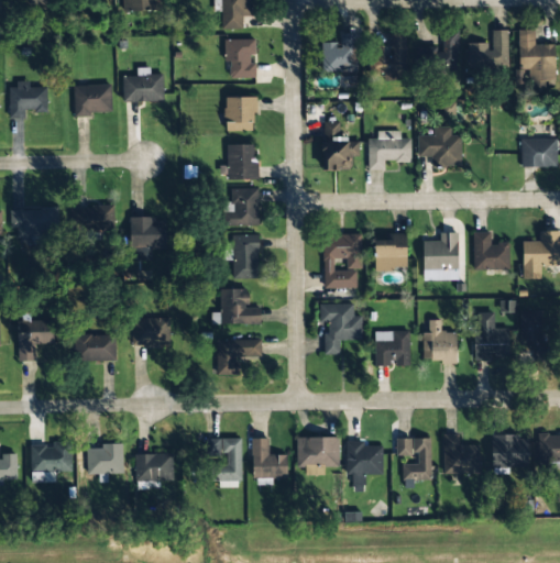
[(162,11),(162,0),(124,0),(124,11),(162,11)]
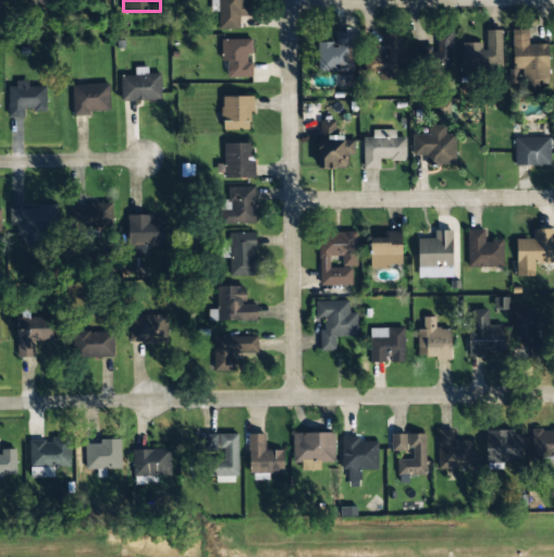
[(250,16),(250,0),(222,0),(222,29),(244,29),(244,16),(250,16)]
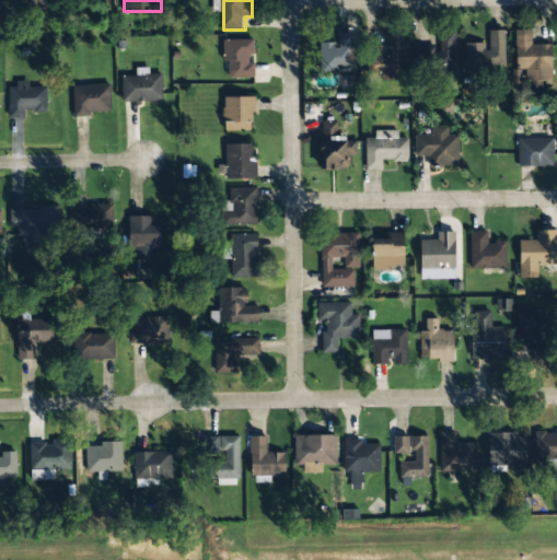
[(456,71),(456,30),(441,30),(441,48),(419,48),(418,71),(456,71)]
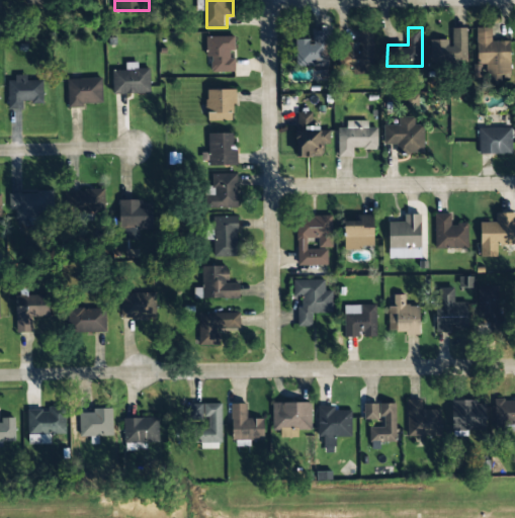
[(468,27),(452,27),(452,39),(432,39),(432,64),(468,64),(468,27)]
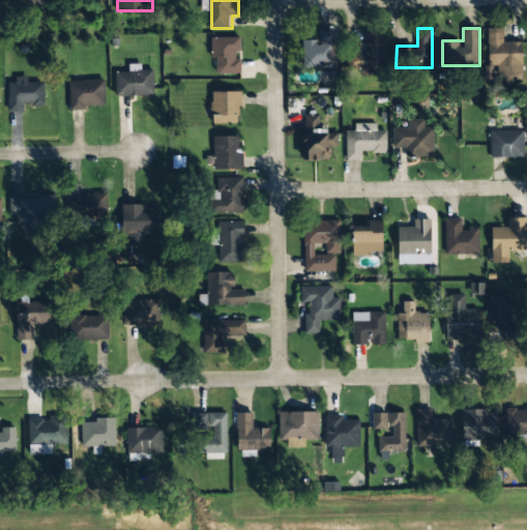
[(505,28),(490,29),(491,66),(487,66),(487,82),(515,81),(514,77),(525,76),(525,41),(505,42),(505,28)]
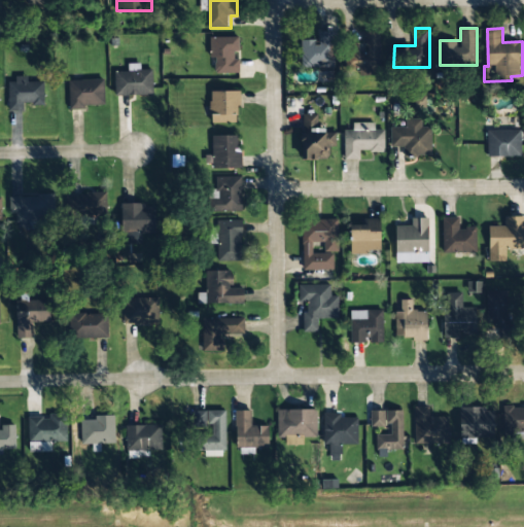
[(364,30),(364,42),(346,43),(347,68),(359,68),(359,74),(382,74),(380,30),(364,30)]
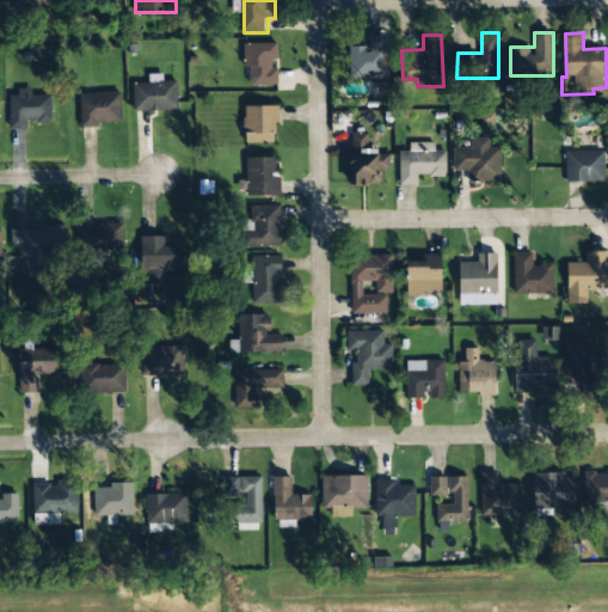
[(351,46),(351,79),(388,79),(388,36),(369,36),(369,46),(351,46)]
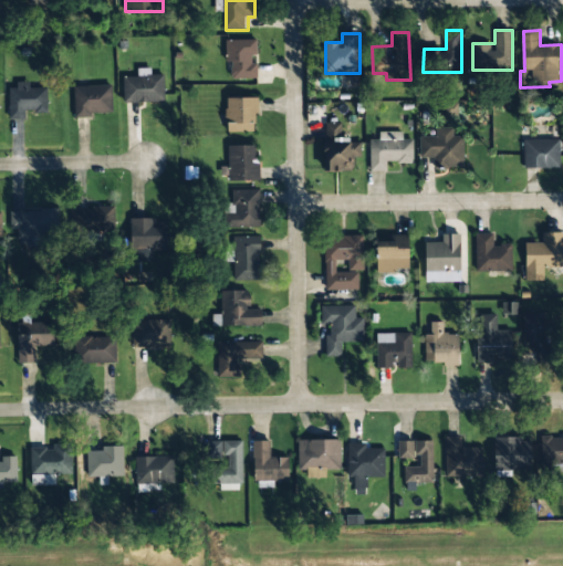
[(229,40),(229,77),(257,77),(257,40),(229,40)]
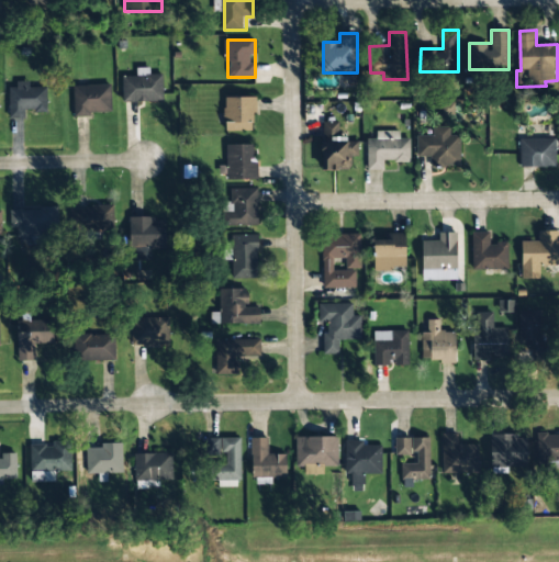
[(124,75),(124,101),(164,101),(164,75),(124,75)]
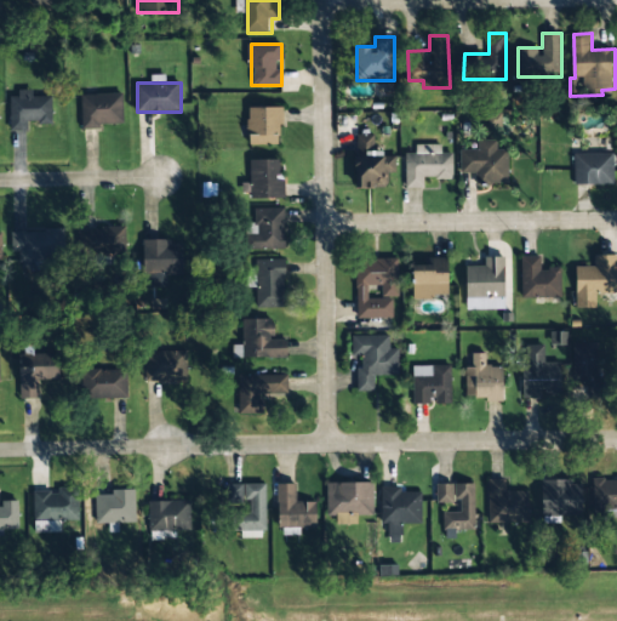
[(53,93),(13,92),(12,130),(28,131),(28,121),(52,121),(53,93)]
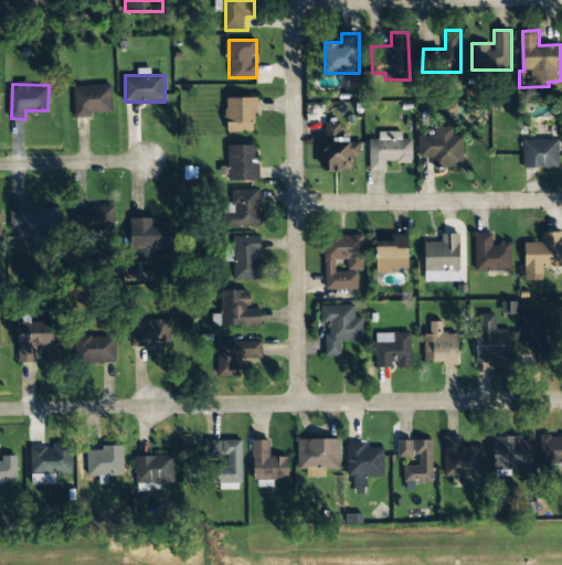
[(75,85),(75,115),(113,115),(113,85),(75,85)]
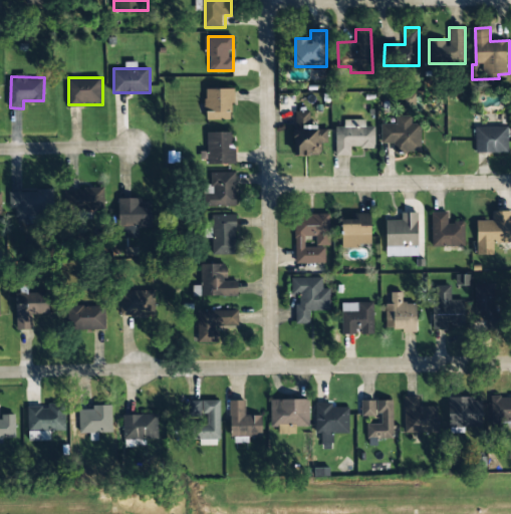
[(206,119),(233,119),(233,88),(206,88),(206,119)]
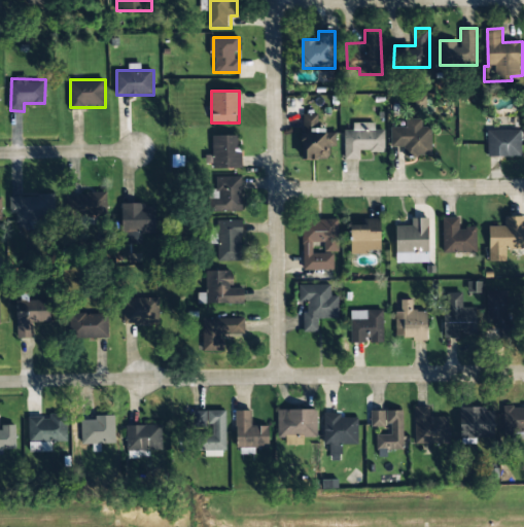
[(431,155),(432,127),(422,126),(423,118),(407,118),(407,127),(392,126),(392,146),(406,146),(406,154),(431,155)]
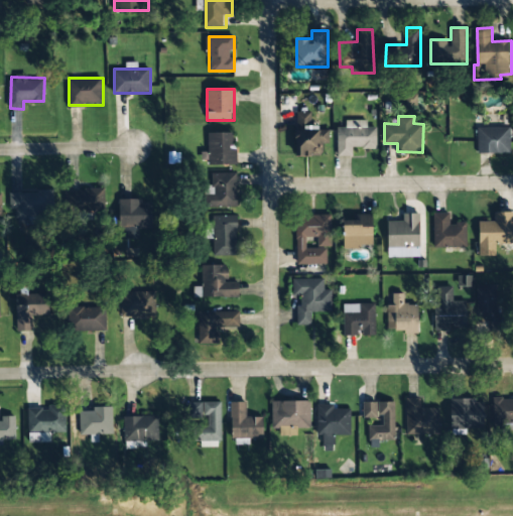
[(339,155),(353,155),(353,147),(378,147),(378,126),(339,126),(339,155)]
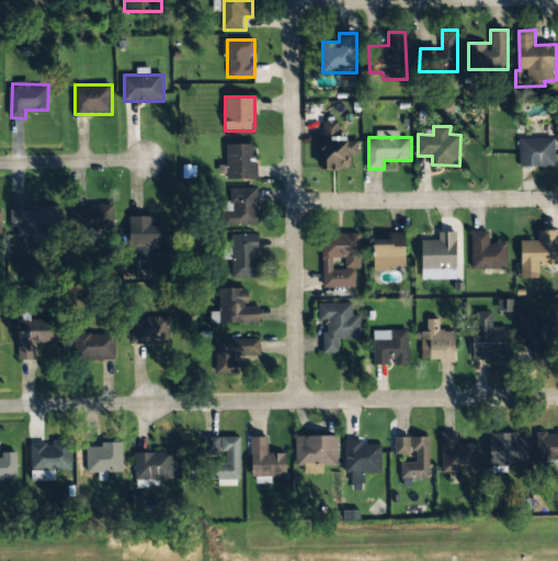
[(557,167),(557,138),(521,139),(522,168),(557,167)]
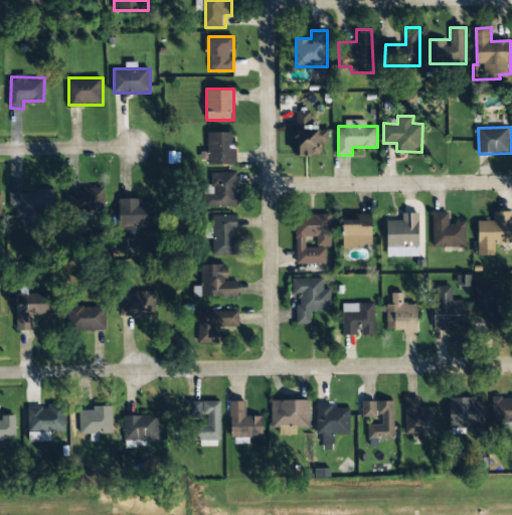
[(322,155),(322,143),(329,143),(330,128),(297,128),(297,155),(322,155)]
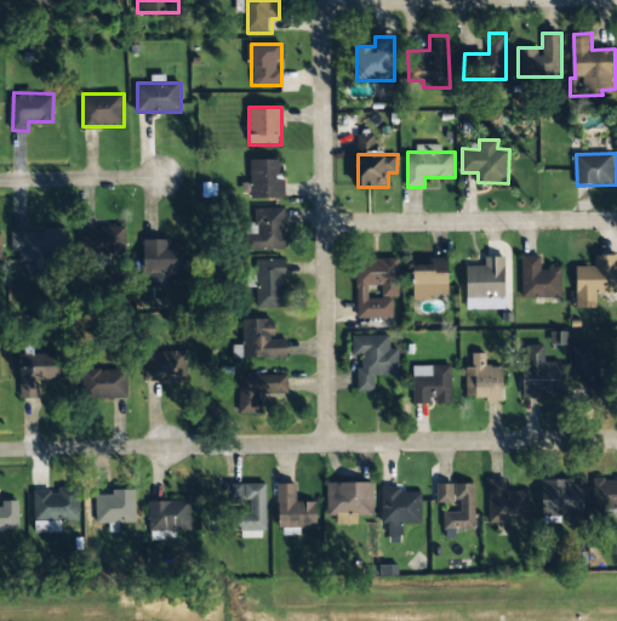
[(251,158),(251,198),(285,198),(285,178),(280,178),(280,158),(251,158)]
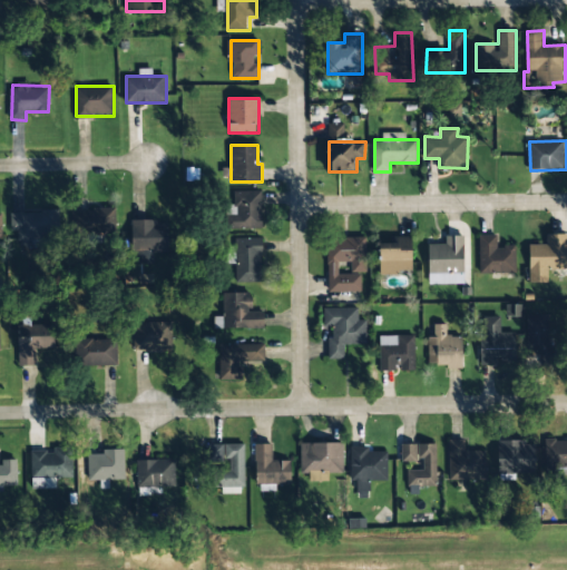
[(227,204),(227,227),(262,227),(262,190),(234,190),(234,204),(227,204)]
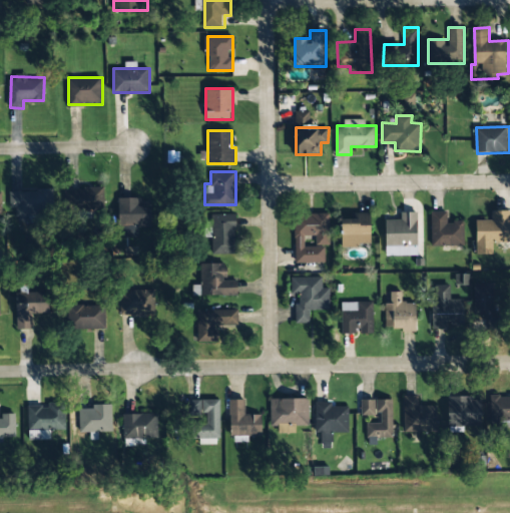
[(106,188),(65,188),(65,212),(106,212),(106,188)]
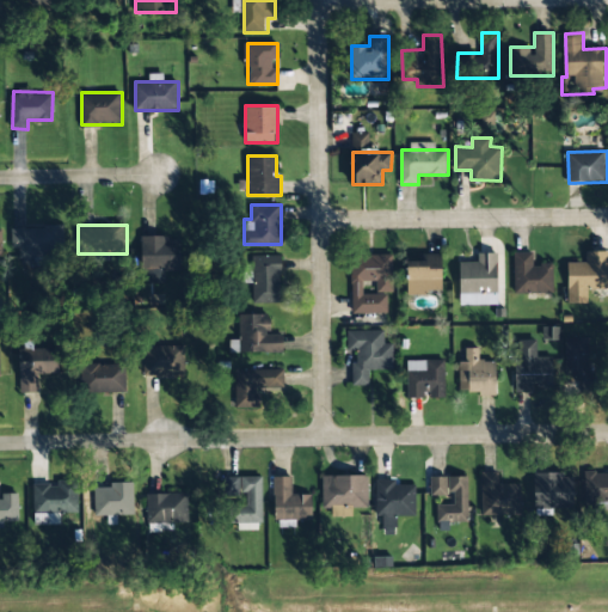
[(65,257),(65,226),(13,226),(13,257),(65,257)]
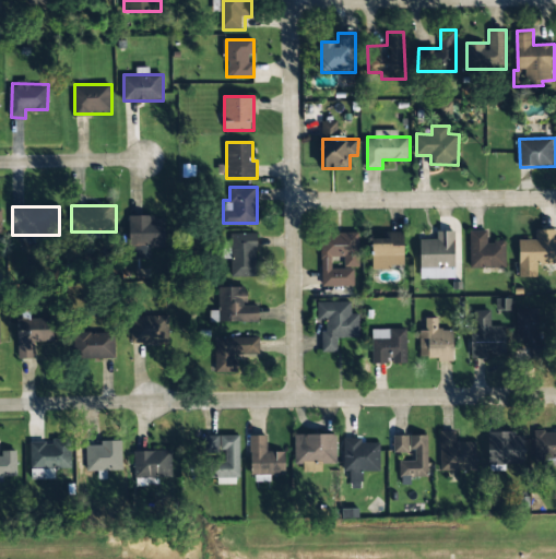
[(165,248),(165,215),(130,215),(130,257),(151,257),(151,248),(165,248)]
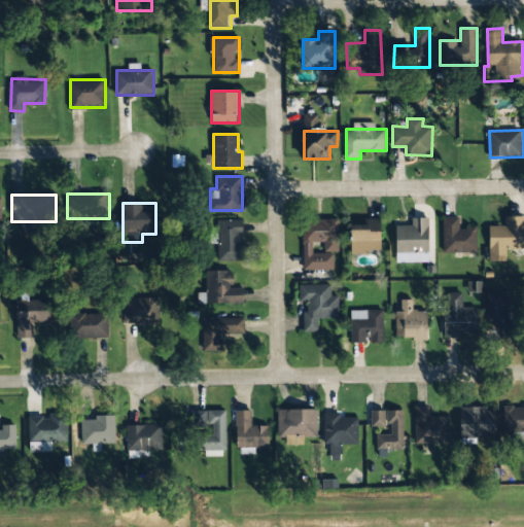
[(523,216),(507,217),(507,225),(491,226),(492,261),(509,260),(508,249),(523,249),(523,216)]
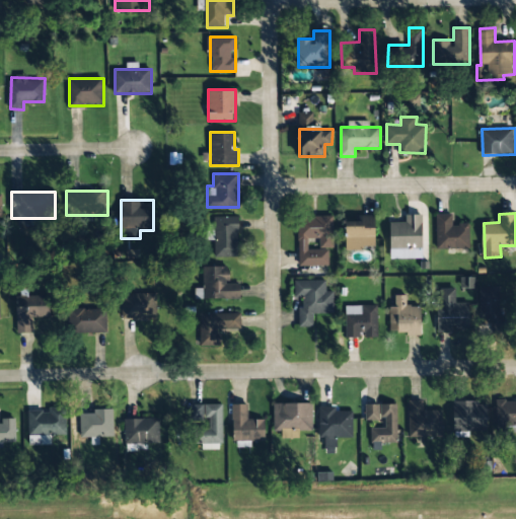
[(437,214),(437,248),(469,248),(469,224),(452,224),(452,214),(437,214)]
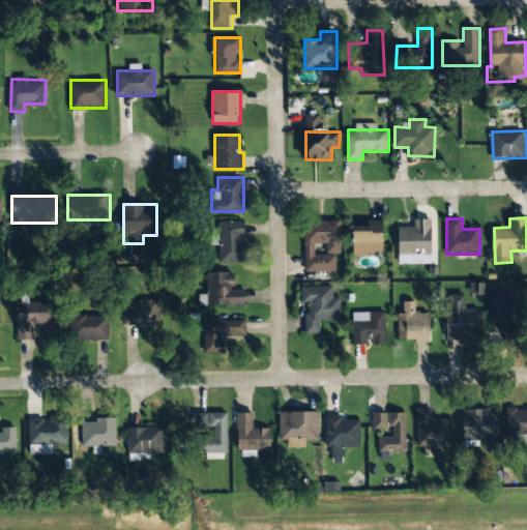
[(399,255),(431,255),(431,219),(414,219),(414,227),(399,227),(399,255)]
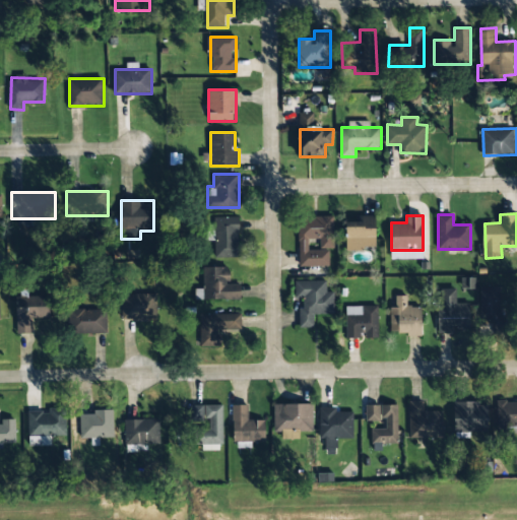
[(216,257),(239,257),(239,216),(216,216),(216,257)]
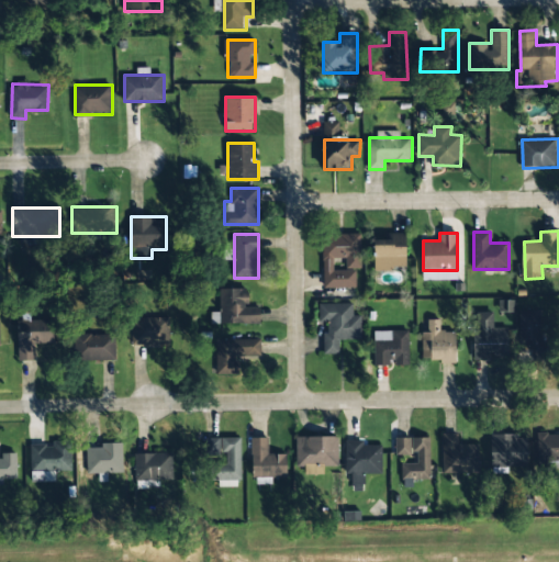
[(344,287),(344,268),(362,268),(361,234),(324,234),(325,287),(344,287)]
